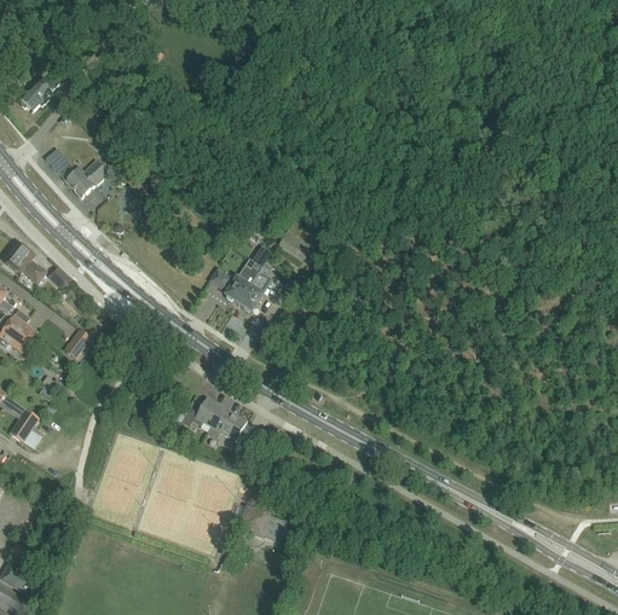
[(19,77),(15,74),(11,69),(3,77),(6,81),(11,86),(19,77)]
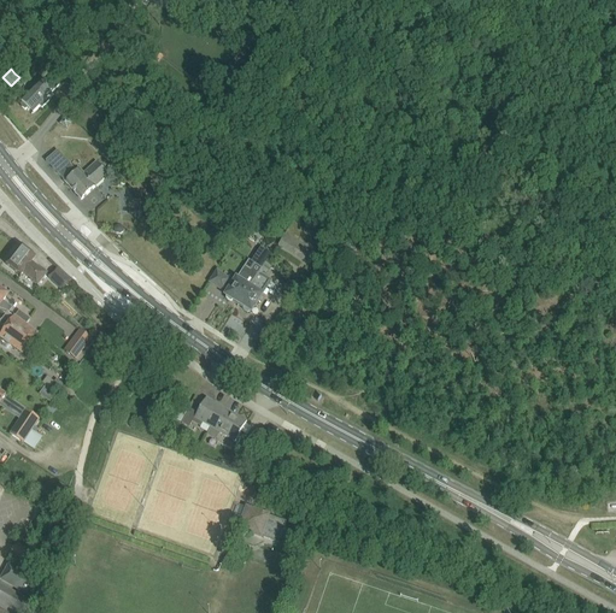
[(59,82),(51,74),(46,80),(44,77),(35,86),(34,86),(30,89),(24,83),(18,89),(24,95),(21,99),(22,100),(22,101),(21,104),(24,107),(27,106),(33,111),(39,104),(41,105),(48,98),(46,95),(59,82)]
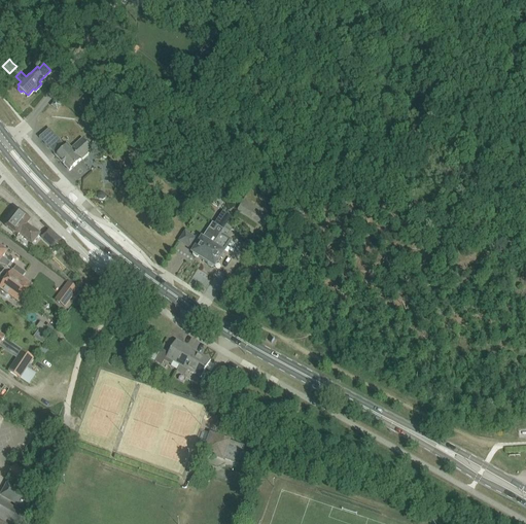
[(56,154),(69,169),(91,148),(80,136),(70,145),(67,142),(65,144),(48,126),(38,135),(56,153),(56,154)]
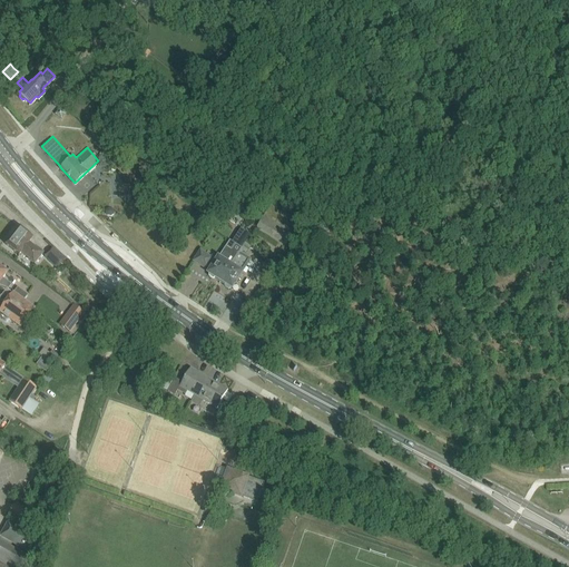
[(238,199),(233,196),(224,211),(229,214),(238,199)]
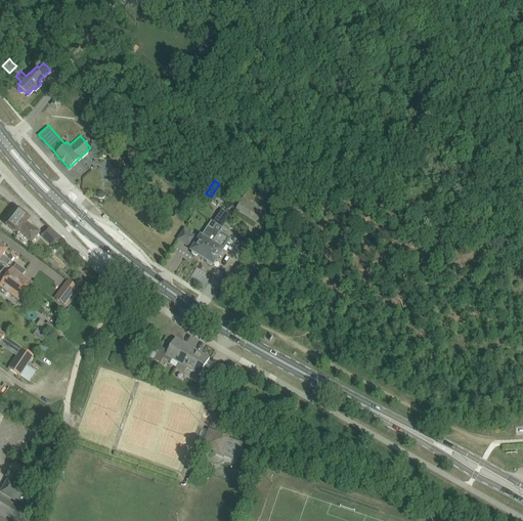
[(262,221),(268,211),(242,196),(235,206),(262,221)]
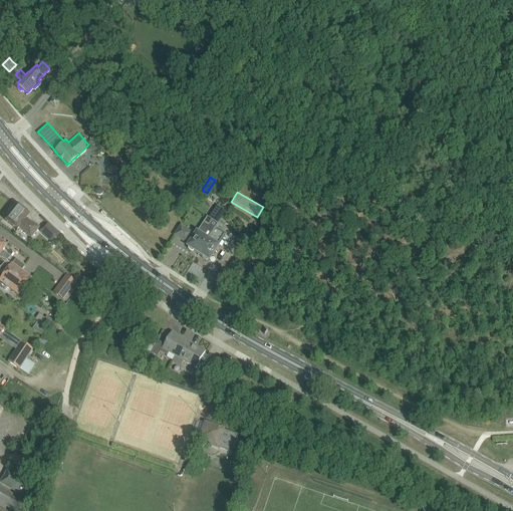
[(25,232),(30,236),(39,225),(34,221),(33,222),(25,216),(28,212),(29,212),(28,211),(17,202),(16,202),(4,217),(4,218),(5,218),(17,228),(19,225),(26,231),(25,232)]
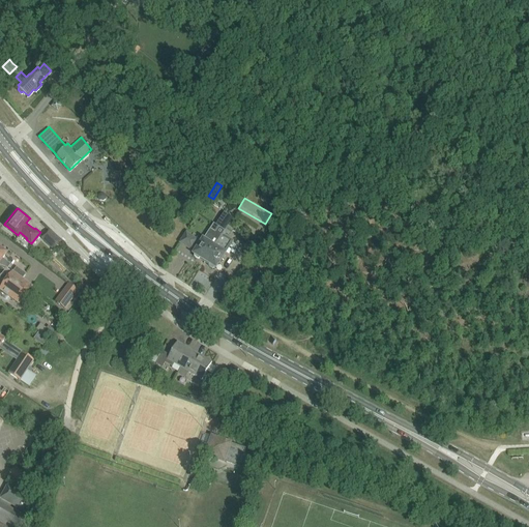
[(200,256),(204,259),(228,223),(227,223),(224,228),(217,224),(214,230),(209,227),(203,236),(193,252),(194,253),(194,255),(198,257),(200,256)]
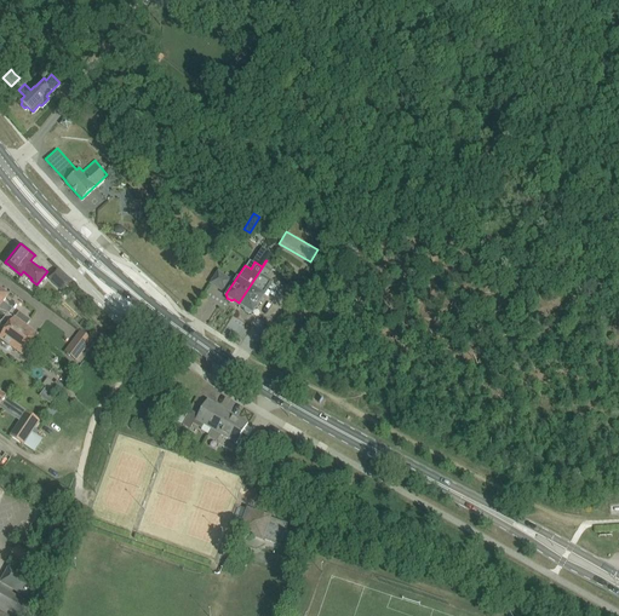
[(251,310),(252,311),(265,293),(264,292),(273,280),(262,272),(264,270),(265,271),(270,264),(267,260),(239,303),(245,306),(245,309),(248,311),(251,310)]
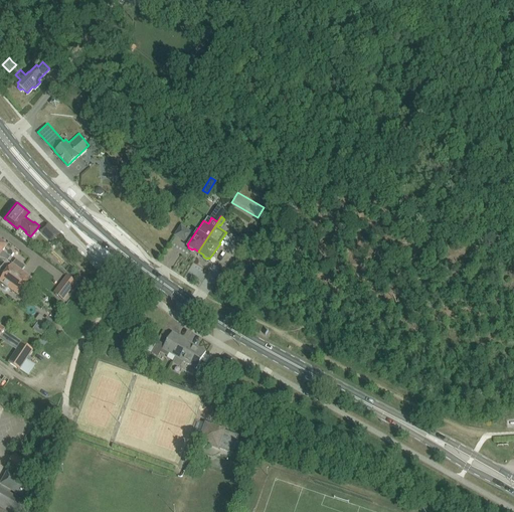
[(47,222),(40,229),(51,239),(58,232),(47,222)]
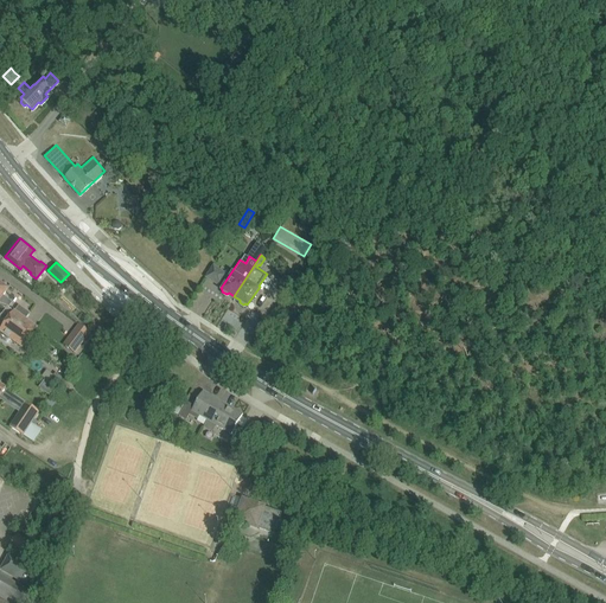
[(205,275),(210,277),(206,284),(216,289),(225,269),(212,262),(205,275)]
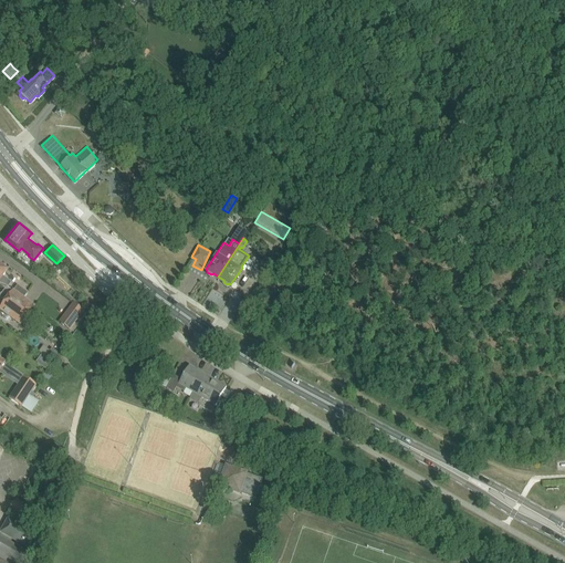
[(0,282),(4,287),(7,284),(8,285),(11,280),(3,274),(8,269),(0,263),(0,282)]
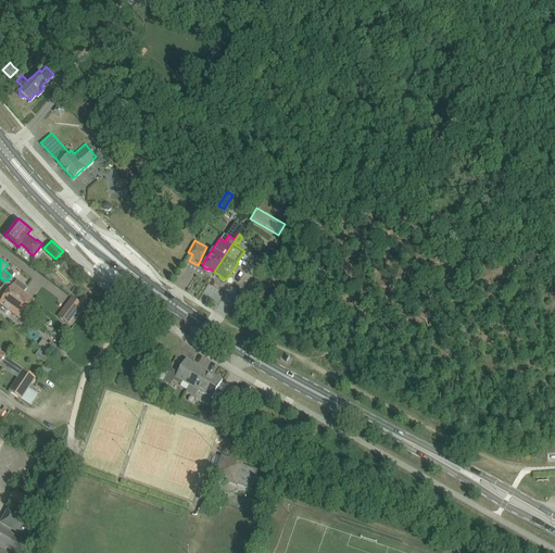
[(0,302),(21,316),(34,299),(13,284),(12,283),(8,280),(7,279),(4,281),(0,287),(0,302)]
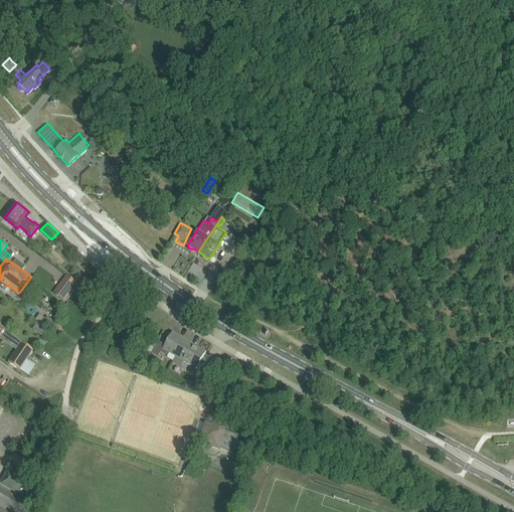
[(65,273),(52,291),(62,299),(76,281),(65,273)]
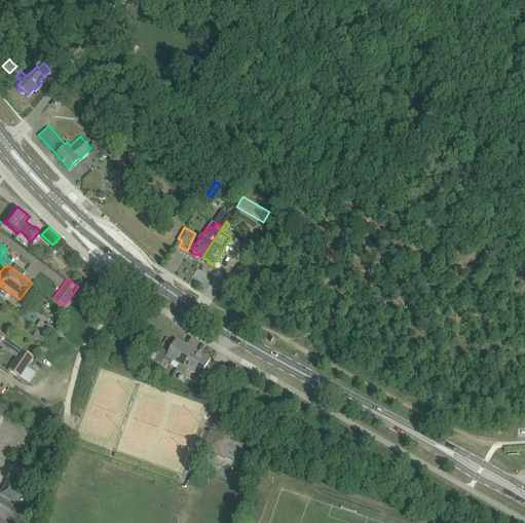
[(77,288),(69,299),(72,301),(80,290),(77,288)]
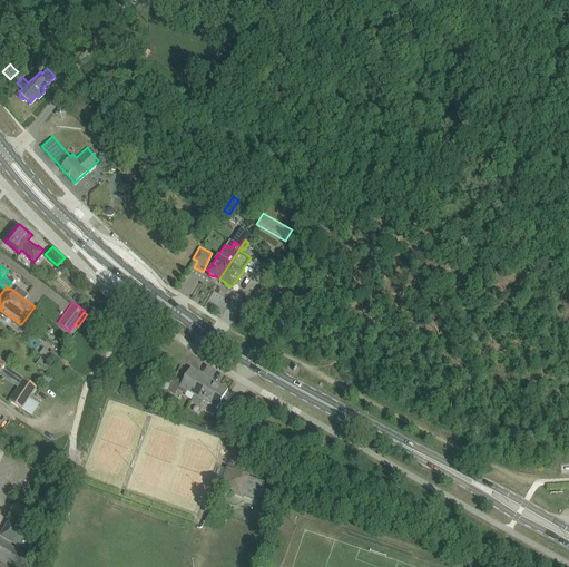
[(51,362),(54,363),(60,354),(51,349),(45,358),(51,362)]
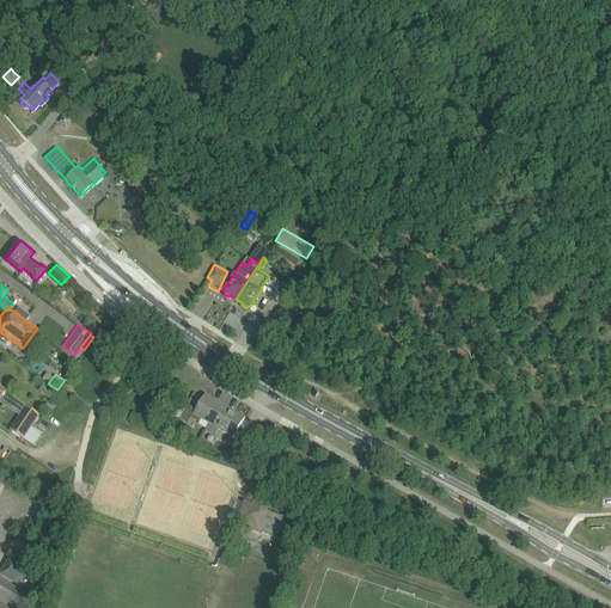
[(49,397),(55,388),(48,384),(44,380),(37,390),(49,397)]
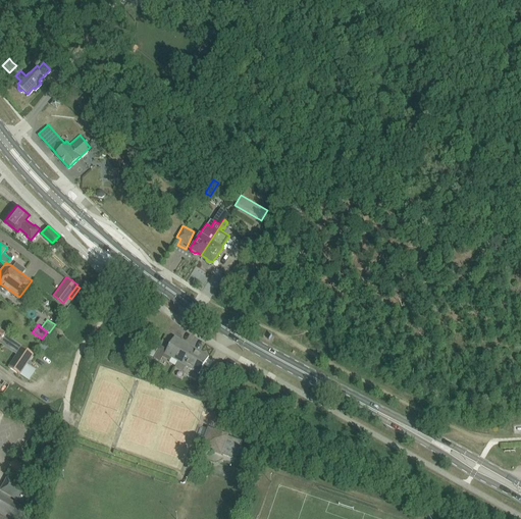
[(4,332),(0,338),(0,342),(15,353),(22,345),(4,332)]
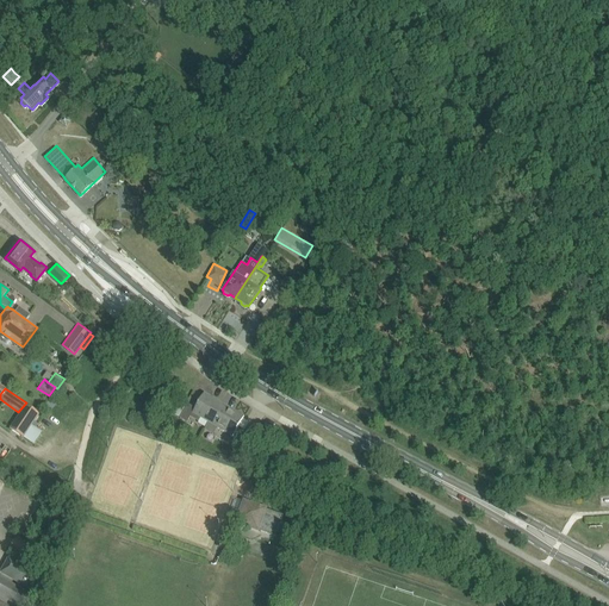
[(198,419),(200,414),(209,419),(219,400),(203,391),(194,406),(187,403),(179,416),(186,420),(190,416),(198,419)]
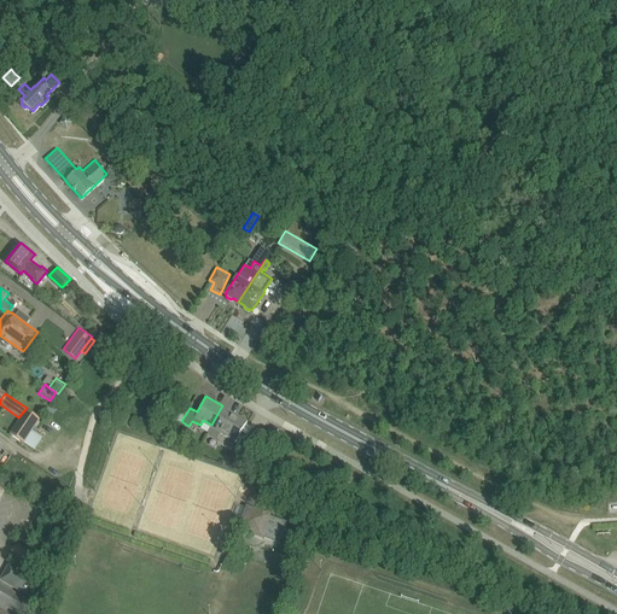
[(236,439),(246,420),(222,405),(211,425),(236,439)]
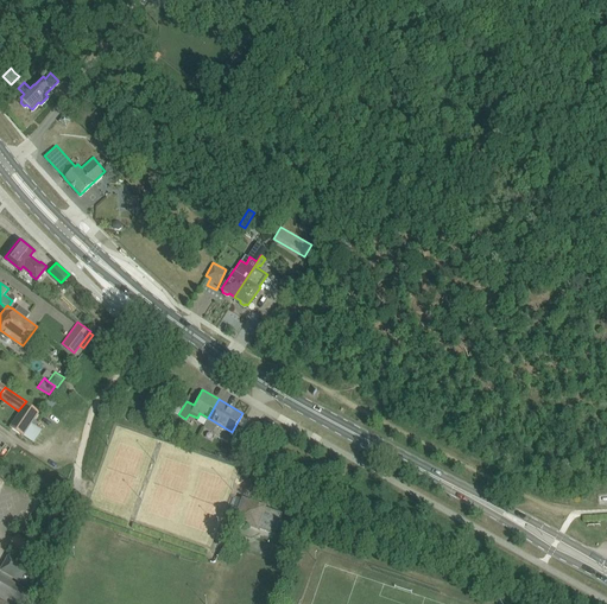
[(18,411),(10,425),(21,433),(37,409),(26,401),(18,411)]
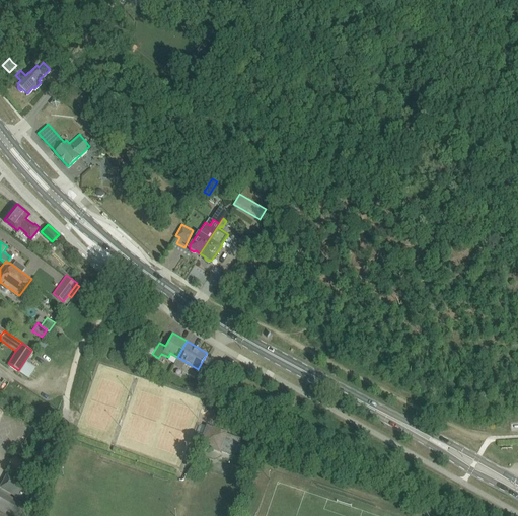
[(151,372),(158,368),(154,361),(147,364),(151,372)]
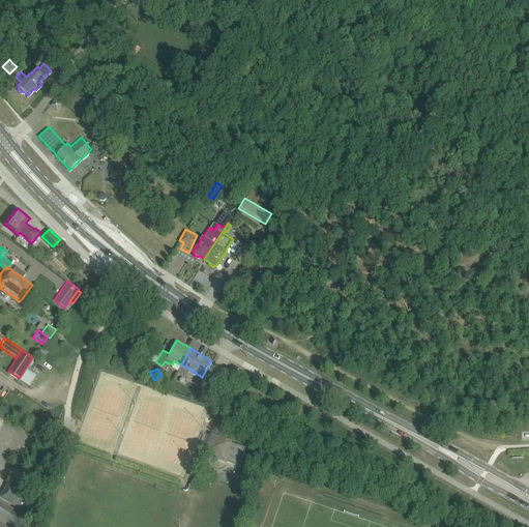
[(219,380),(212,376),(209,381),(216,385),(219,380)]
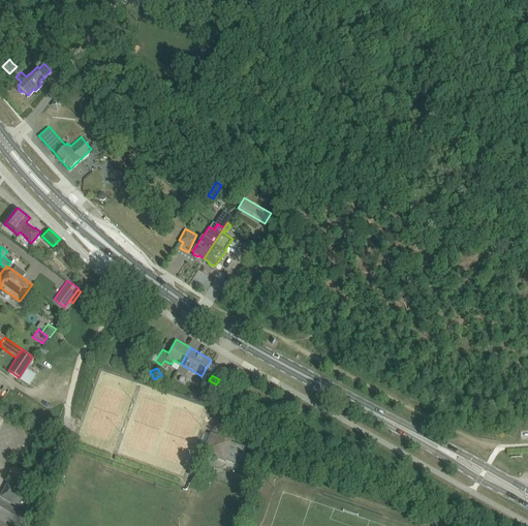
[(0,400),(8,388),(0,382),(0,400)]
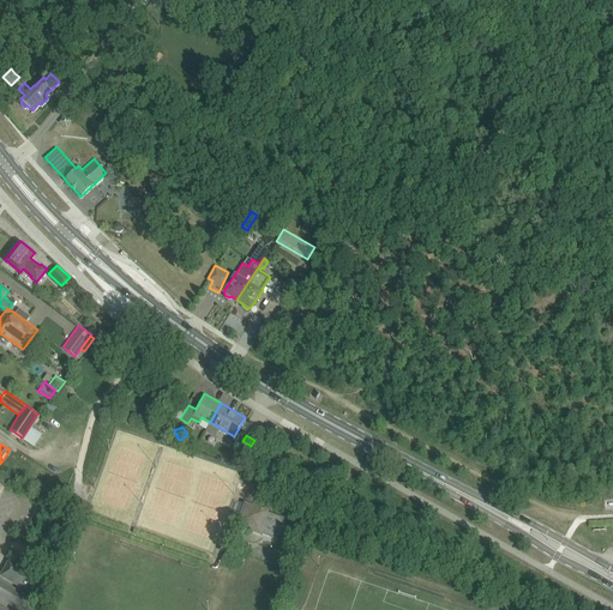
[(245,454),(235,450),(229,461),(239,466),(245,454)]
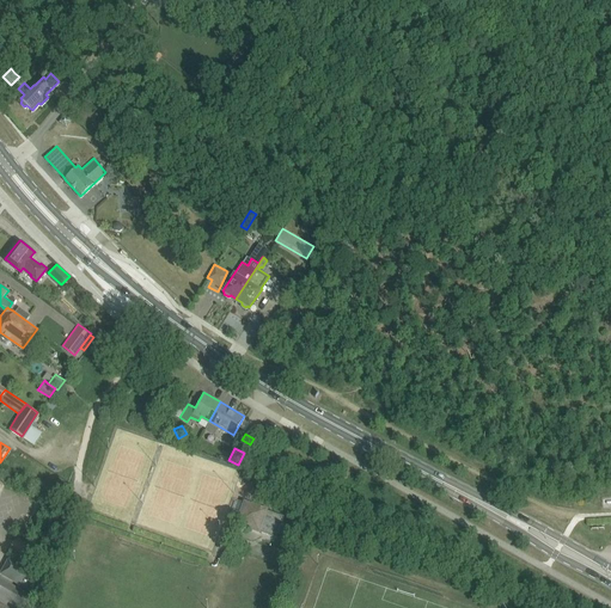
[(252,483),(249,492),(258,495),(261,486),(252,483)]
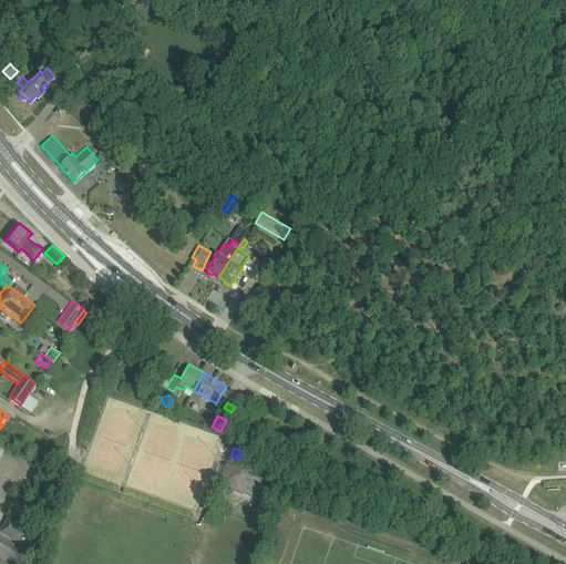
[(226,464),(219,484),(256,498),(263,478),(226,464)]
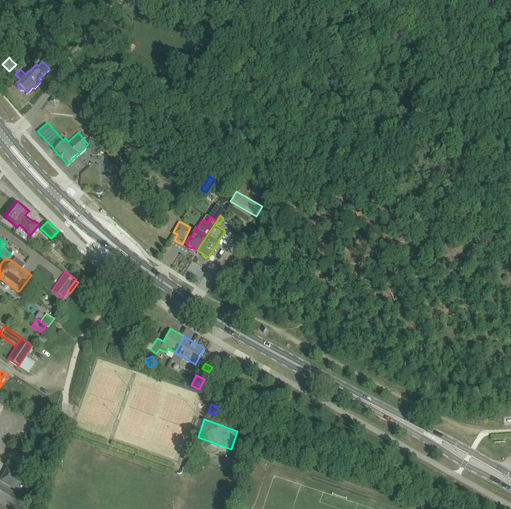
[(8,460),(19,466),(27,470),(32,461),(13,451),(8,460)]
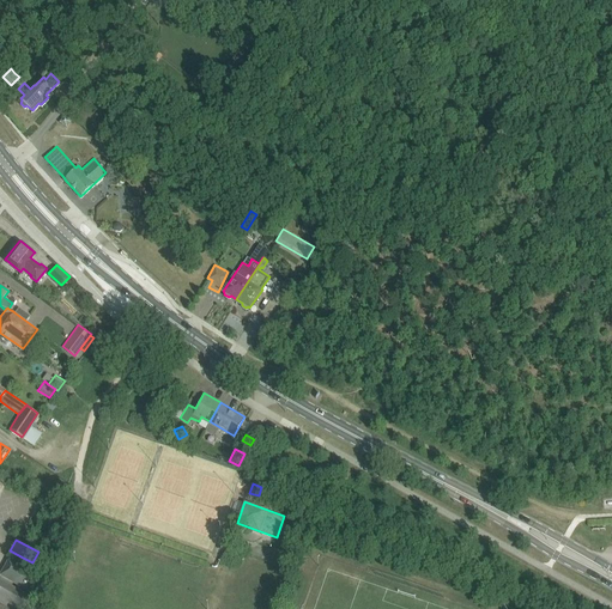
[(6,558),(0,570),(0,574),(29,589),(37,573),(6,558)]
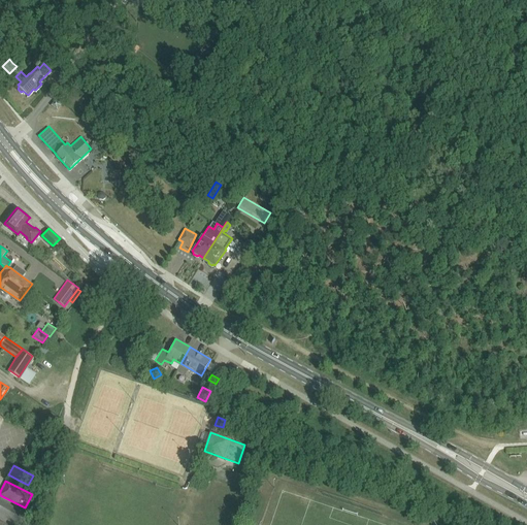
[(0,524),(19,524),(25,515),(0,501),(0,524)]
